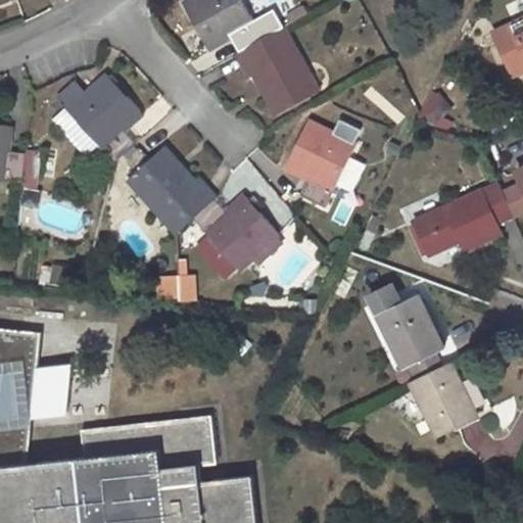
[(240,51),(237,52),(249,76),(254,73),(263,89),(267,87),(280,111),(319,90),(279,16),(257,28),(242,0),(188,0),(184,3),(207,46),(230,34),(240,51)]
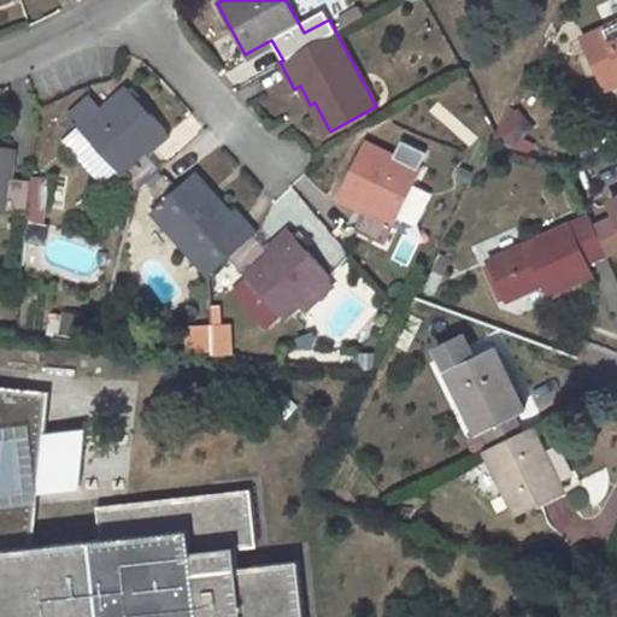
[(616,23),(581,40),(604,87),(616,81),(616,23)]
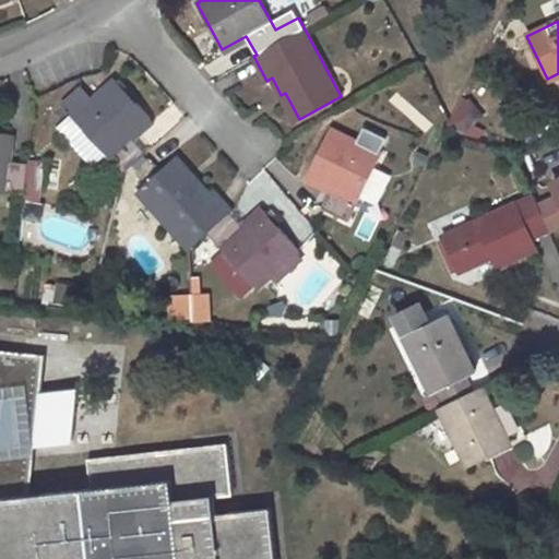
[(116,79),(72,117),(123,173),(144,153),(130,137),(151,118),(116,79)]
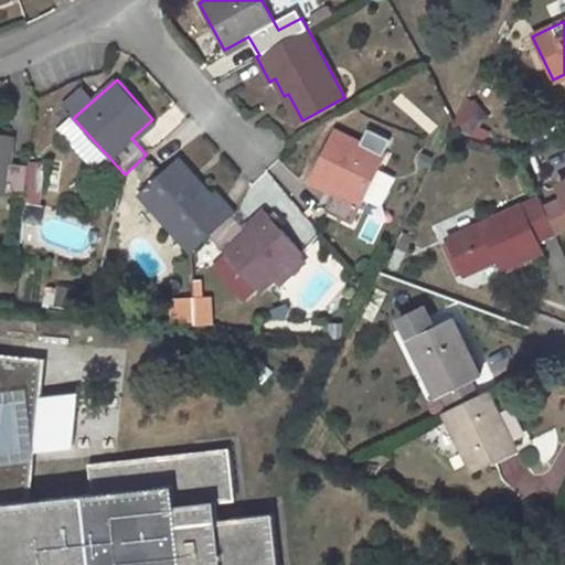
[(384,153),(382,153),(390,137),(369,127),(361,142),(333,128),(309,177),(334,189),(324,209),(351,222),(384,153)]
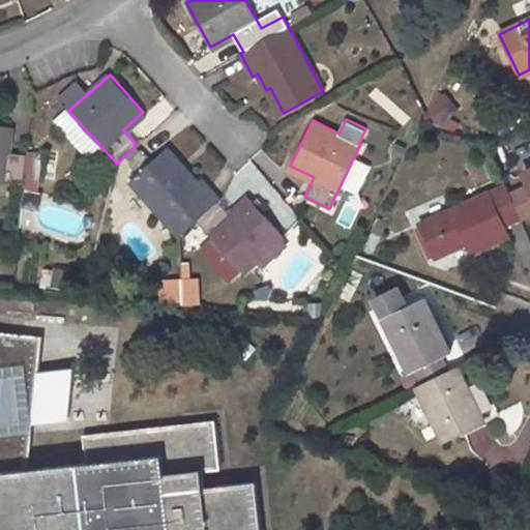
[(28,154),(6,151),(9,125),(0,123),(0,178),(25,181),(28,154)]
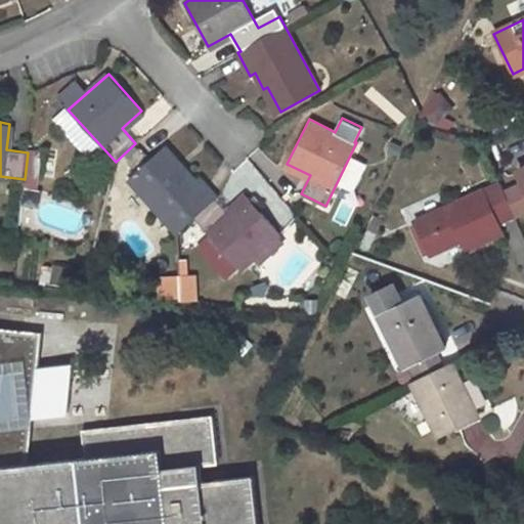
[(228,213),(215,198),(217,197),(201,178),(197,181),(183,167),(179,170),(161,149),(128,178),(176,232),(193,217),(209,234),(198,245),(227,277),(238,267),(241,269),(281,234),(248,197),(228,213)]
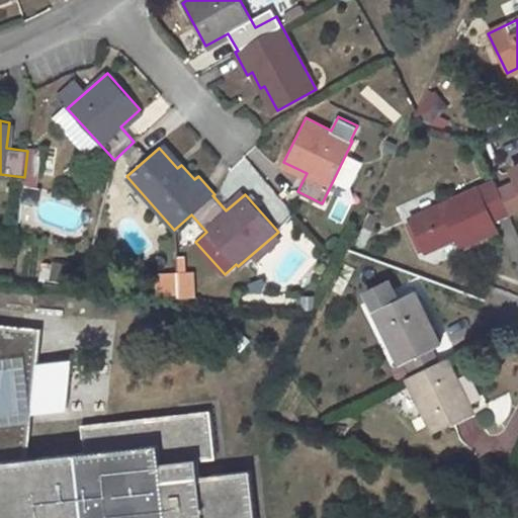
[(517,165),(512,168),(517,181),(499,190),(509,211),(517,207),(517,165)]
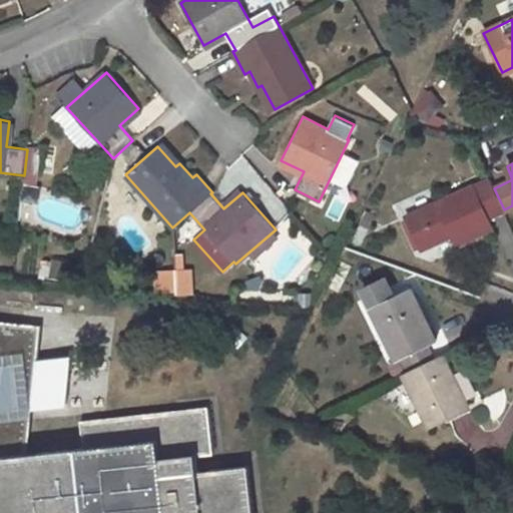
[(490,179),(404,216),(419,249),(453,233),(458,243),(491,227),(488,217),(504,209),(494,188),(490,179)]
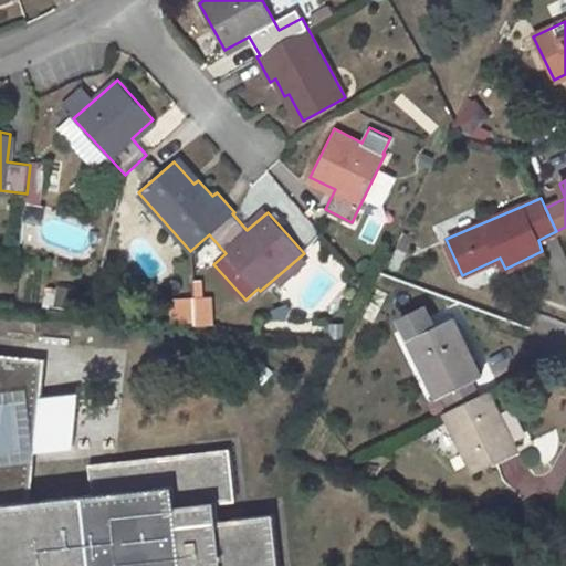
[(216,302),(177,295),(173,318),(211,325),(216,302)]
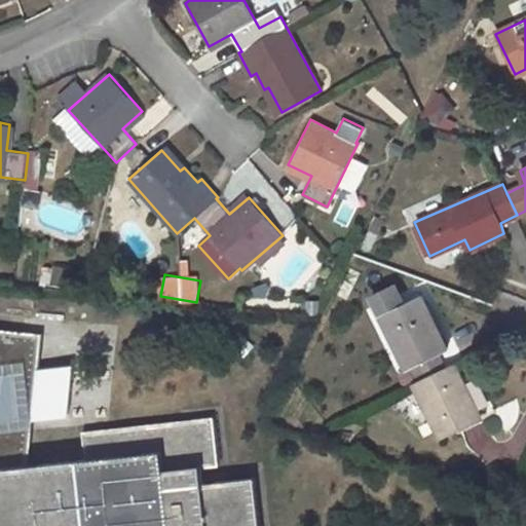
[(422,296),(381,315),(407,369),(416,365),(439,352),(448,349),(422,296)]
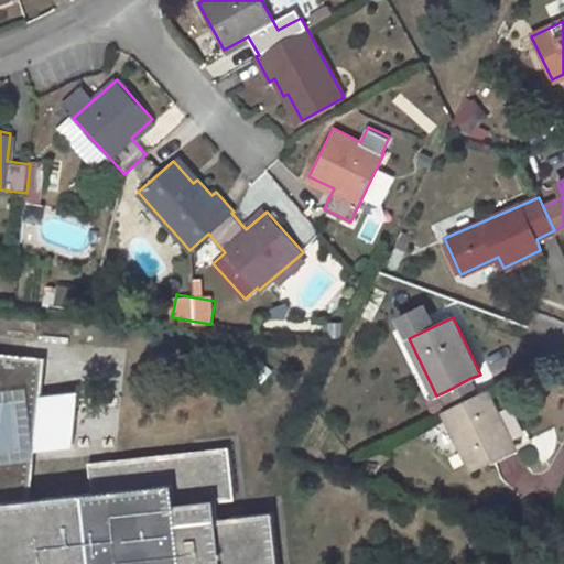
[(29,497),(18,399),(42,397),(47,356),(0,351),(0,563),(278,563),(271,512),(217,518),(216,501),(235,498),(229,447),(88,463),(91,491),(29,497)]
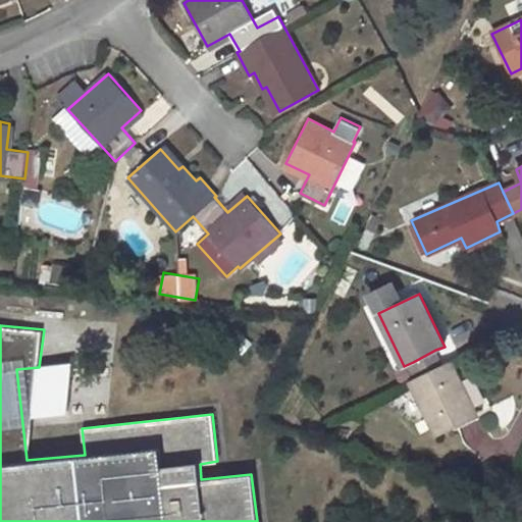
[(378,340),(392,366),(400,362),(385,335),(378,340)]
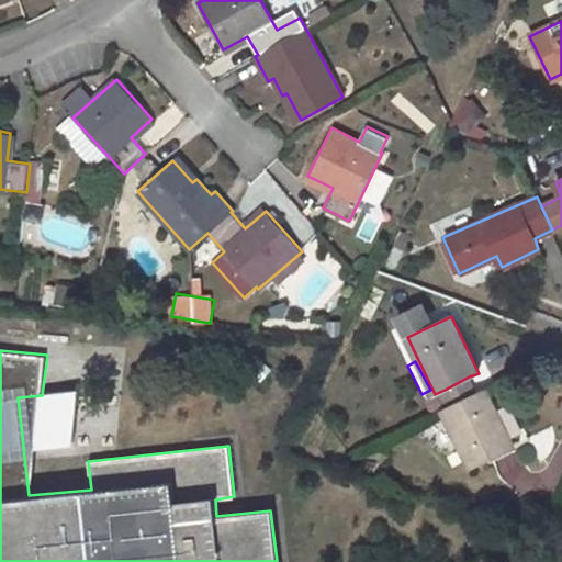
[(469,377),(445,390),(451,403),(475,392),(469,377)]
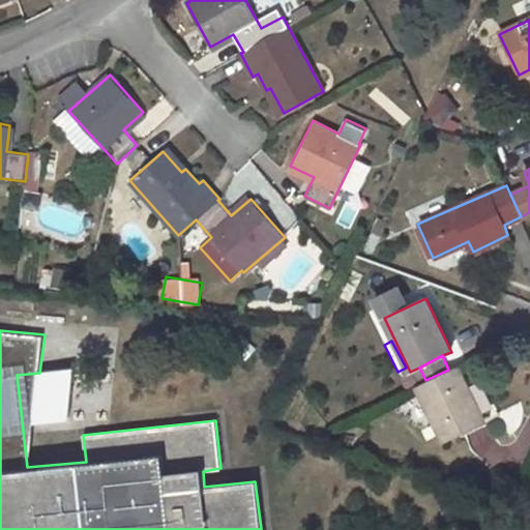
[(425,380),(416,385),(443,440),(484,420),(458,364),(448,370),(425,380)]
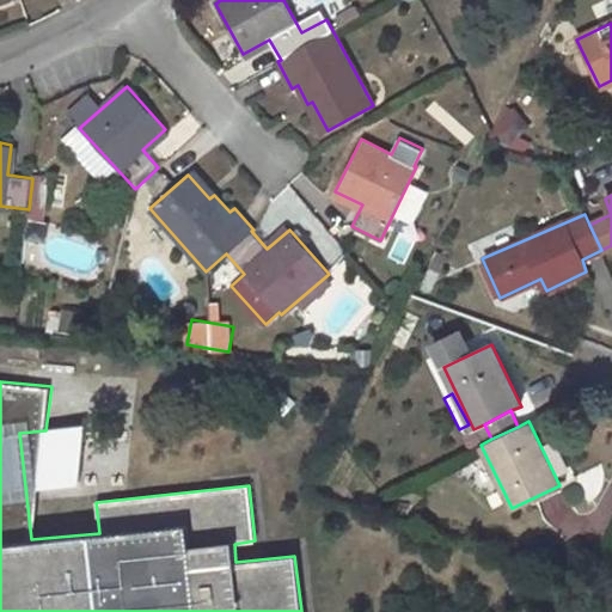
[(31,539),(46,430),(19,433),(31,539)]
